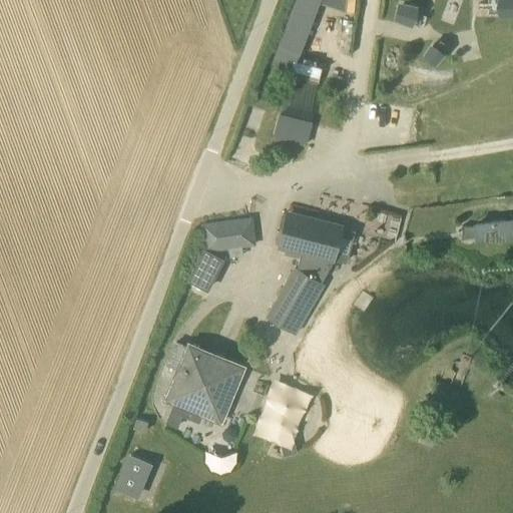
[(295,0),(290,15),(312,24),(320,2),(320,0),(295,0)]
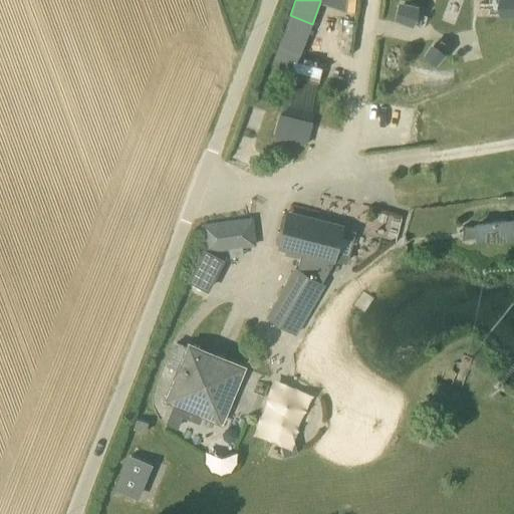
[(274,136),(307,145),(313,121),(280,112),(274,136)]
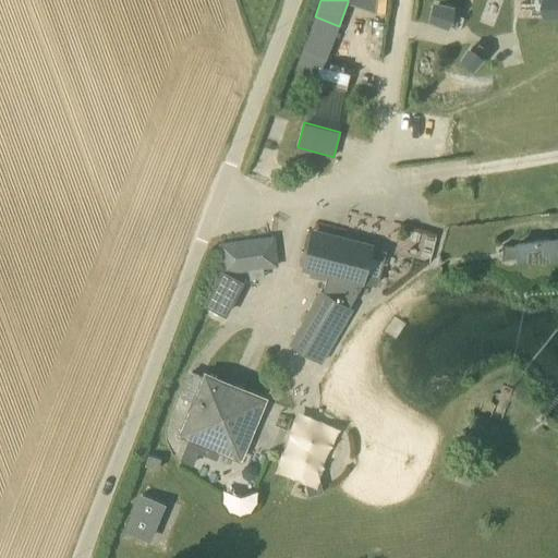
[(347,277),(363,281),(372,249),(313,233),(304,265),(301,265),(300,266),(314,269),(313,276),(344,284),(347,277)]
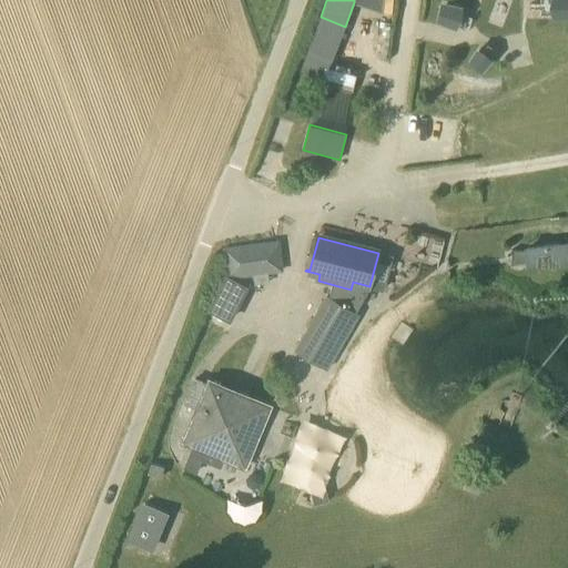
[(567,242),(524,246),(524,249),(525,264),(526,269),(541,267),(541,269),(551,267),(551,270),(558,269),(557,267),(558,267),(559,267),(560,266),(561,266),(563,266),(564,266),(564,265),(565,265),(566,265),(566,264),(567,264),(567,263),(567,242)]
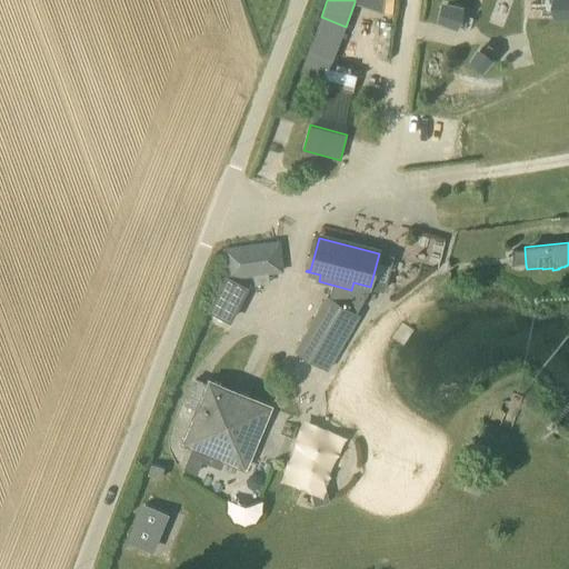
[(229,278),(282,271),(279,243),(226,250),(229,278)]
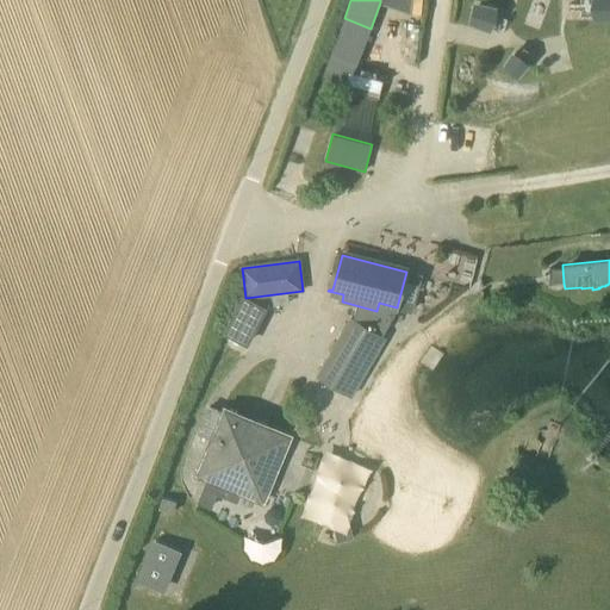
[(224,409),(197,475),(262,502),(290,436),(224,409)]
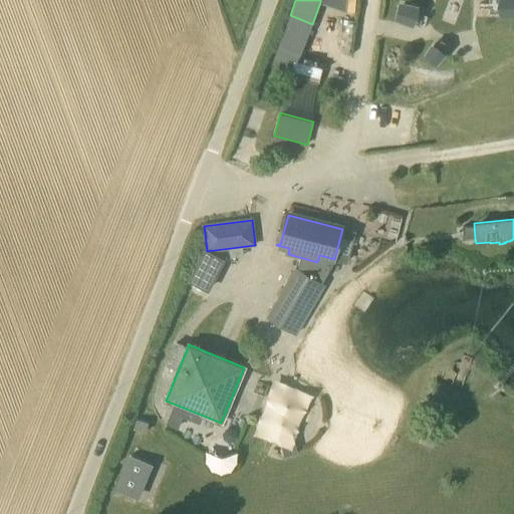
[(253,433),(292,448),(313,392),(274,377),(253,433)]
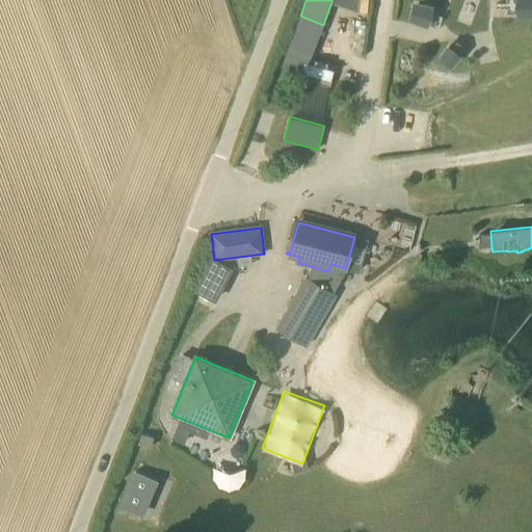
[(141,512),(154,483),(155,482),(135,474),(122,506),(141,514),(142,513),(141,512)]
